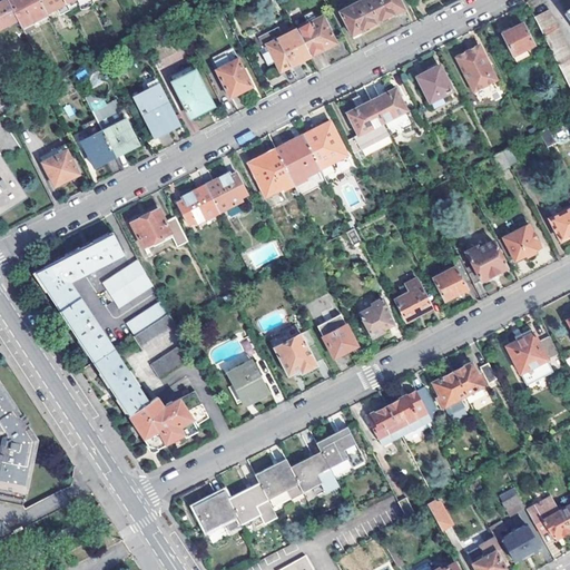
[(5,0),(0,2),(0,29),(18,20),(8,0),(5,0)]
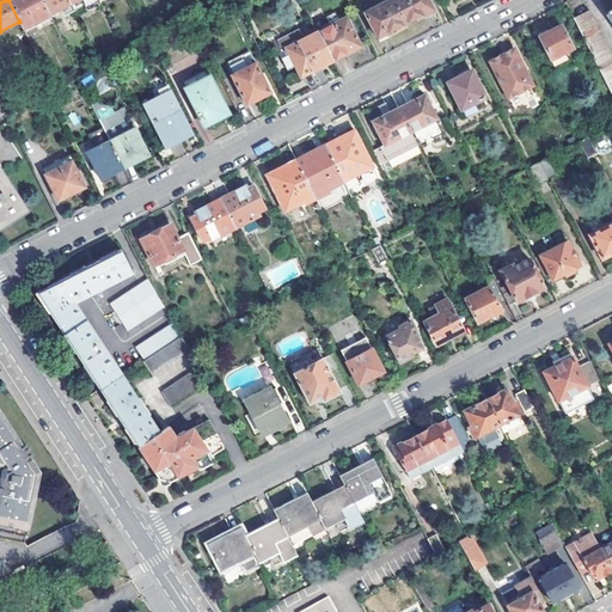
[(8,0),(19,22),(23,29),(48,16),(40,0),(8,0)]
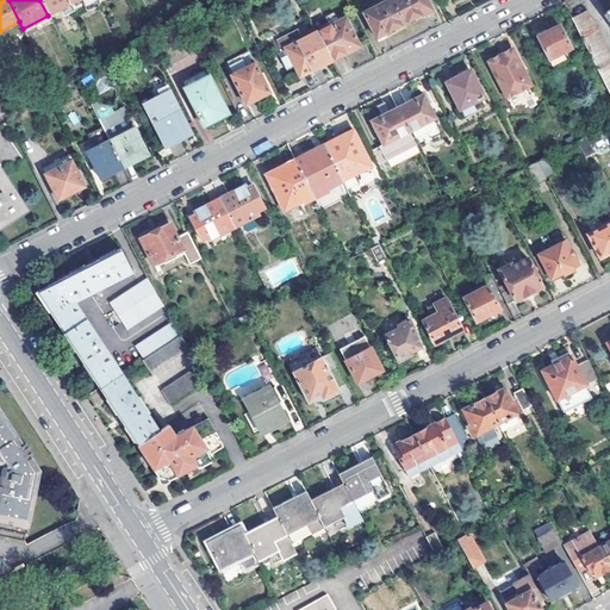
[(39,0),(48,16),(72,4),(70,4),(69,0),(39,0)]
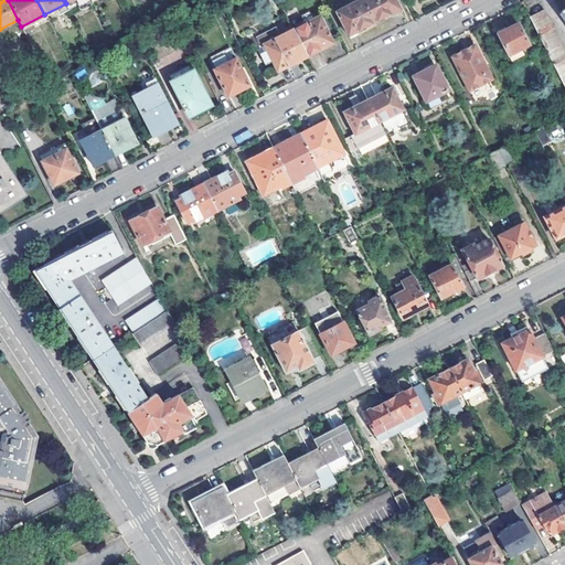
[(360,0),(338,11),(350,34),(375,22),(363,0),(360,0)]
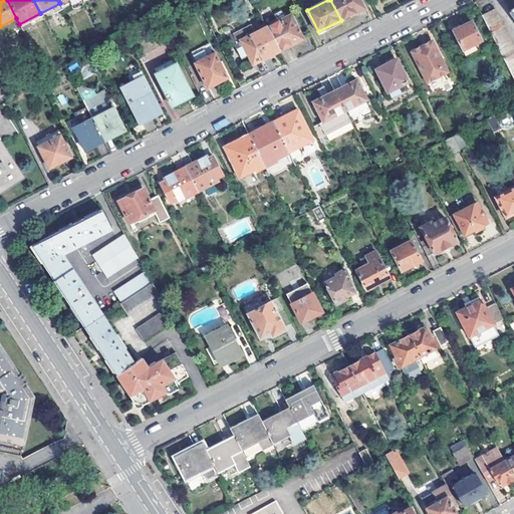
[(364,7),(359,0),(330,0),(341,20),(364,7)]
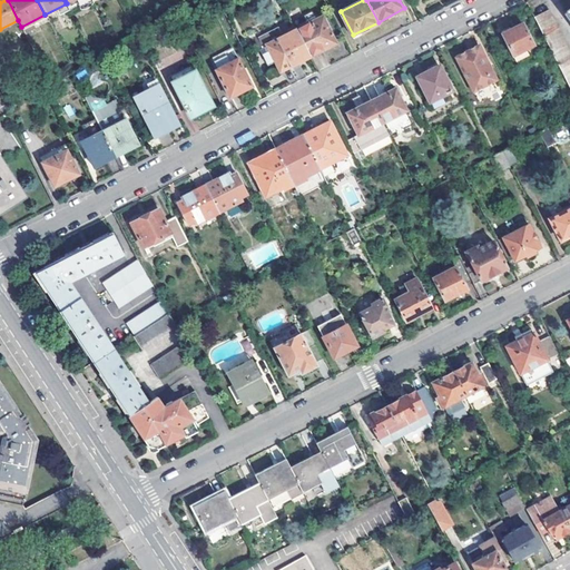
[(569,50),(549,10),(536,17),(569,85),(569,50)]
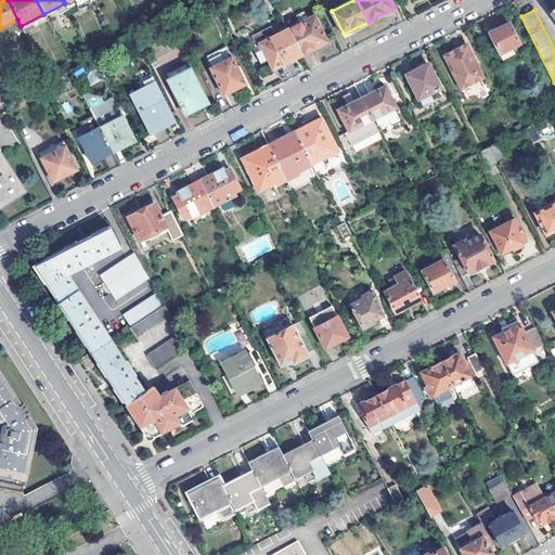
[(301,55),(328,41),(314,15),(288,28),(301,55)]
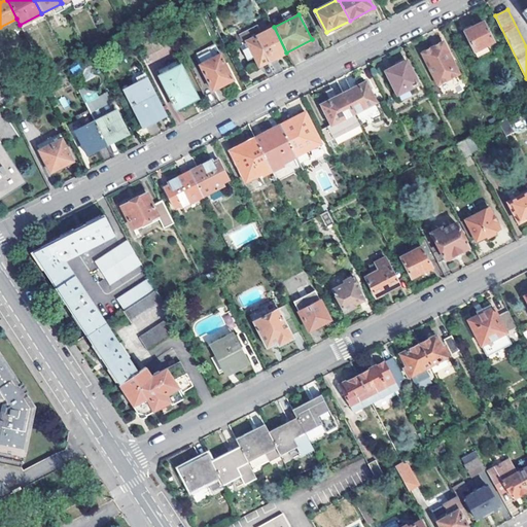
[(483,22),(464,32),(475,50),(493,42),(483,22)]
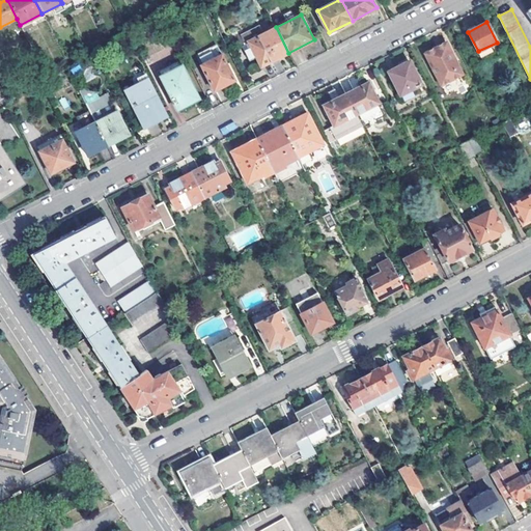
[(251,40),(263,65),(288,53),(276,27),(251,40)]
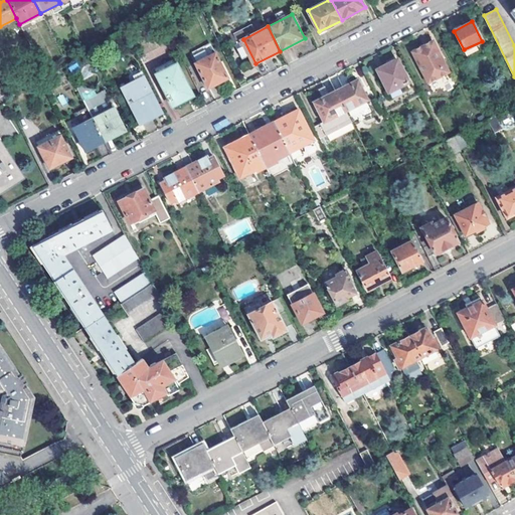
[(411,51),(427,83),(449,73),(433,41),(411,51)]
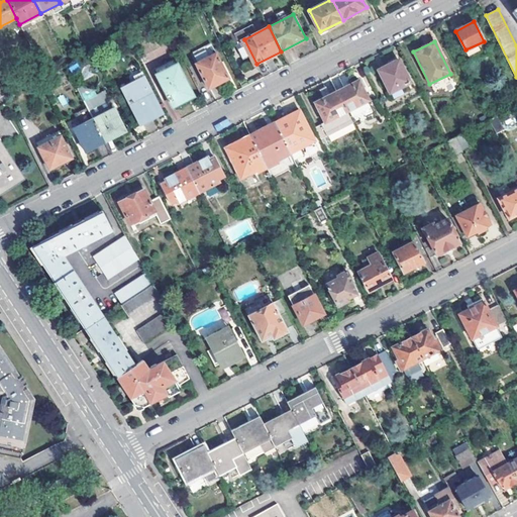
[(194,65),(197,64),(214,55),(209,45),(190,56),(194,65)]
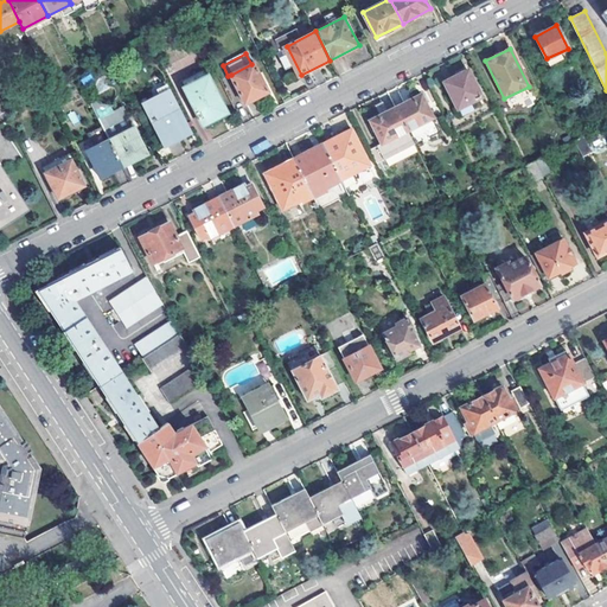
[(231,75),(246,103),(269,91),(254,62),(251,64),(231,75)]
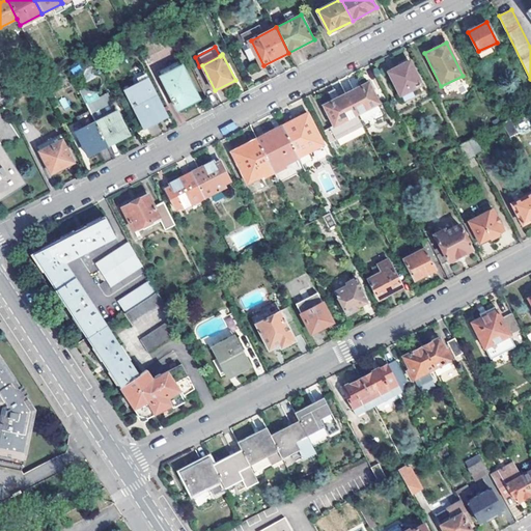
[(389,72),(400,94),(420,84),(409,62),(389,72)]
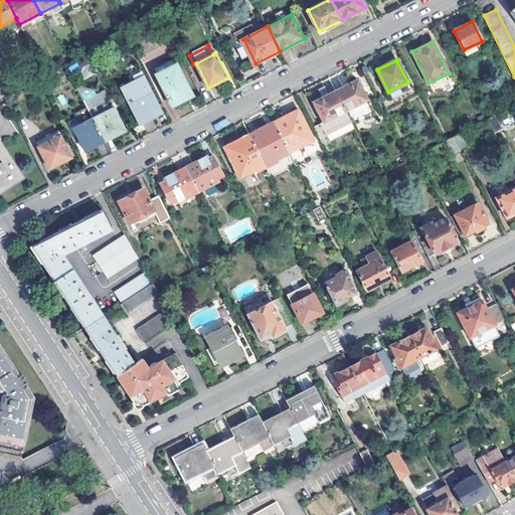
[(157,74),(173,106),(192,96),(177,64),(157,74)]
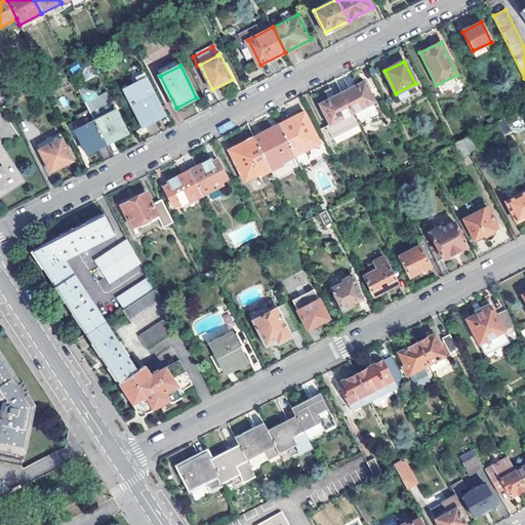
[(127,92),(144,124),(164,114),(148,80),(137,85),(138,87),(127,92)]
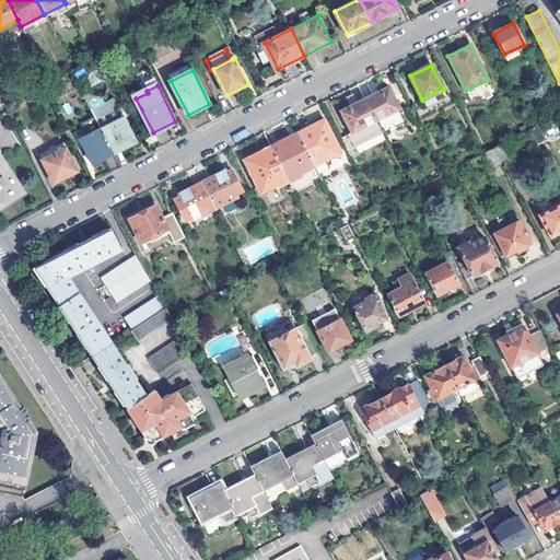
[(376,121),(399,109),(388,86),(364,98),(376,121)]
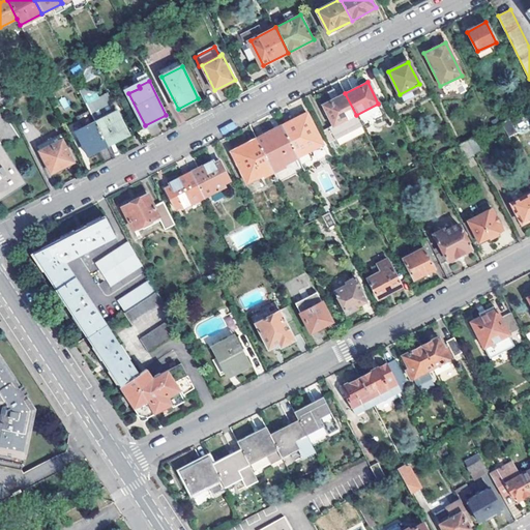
[(0,141),(5,149),(22,138),(2,109),(9,104),(6,97),(0,86),(0,141)]
